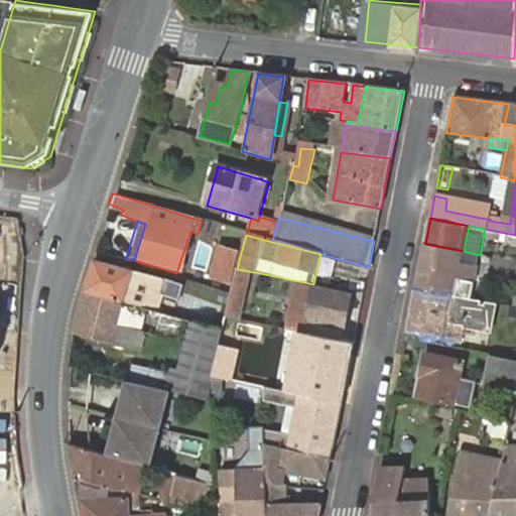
[(456,295),(471,298),(480,255),(464,251),(425,244),(417,288),(456,295)]
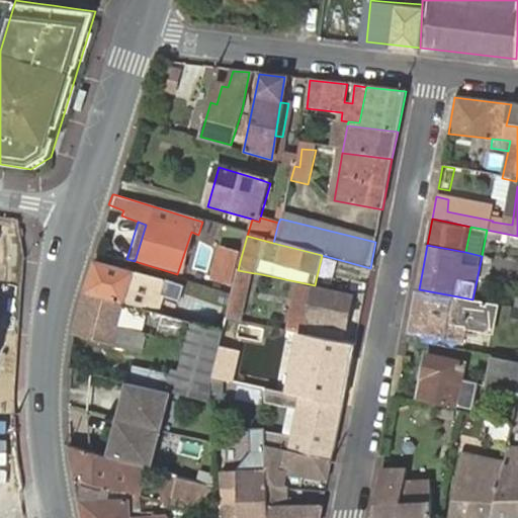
[(131,306),(142,268),(92,252),(79,291),(131,306)]
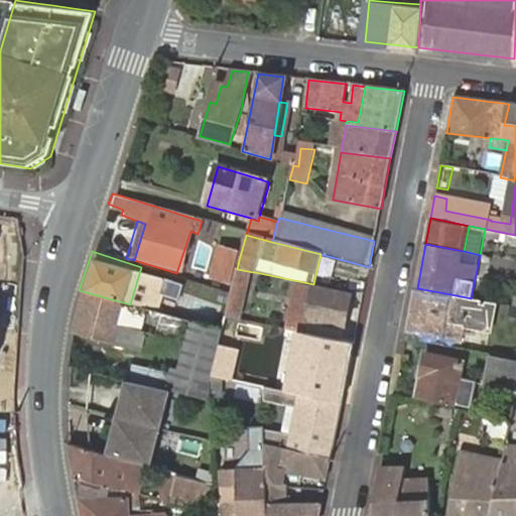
[(237,269),(239,260),(215,254),(207,278),(232,285),(237,269)]
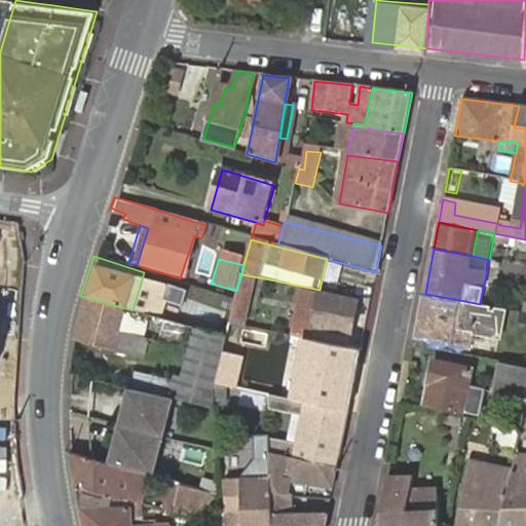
[(152,316),(164,277),(144,272),(133,310),(152,316)]
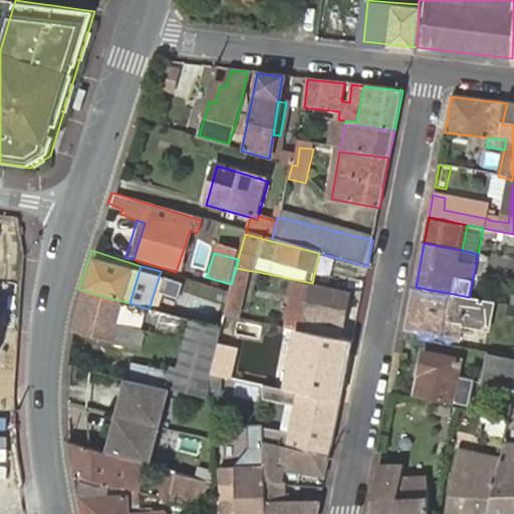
[(252,271),(236,268),(231,284),(228,292),(225,317),(239,320),(252,271)]
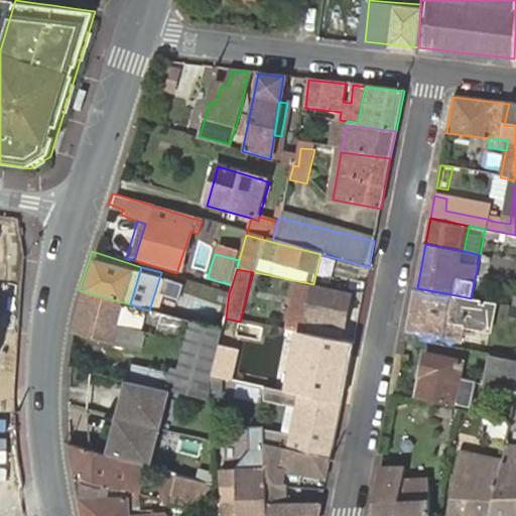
[(297,284),(288,331),(304,334),(306,321),(344,330),(352,294),(297,284)]
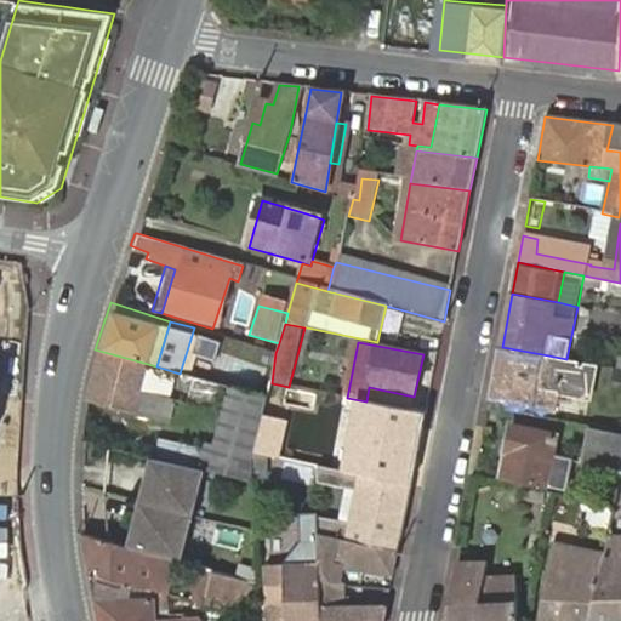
[(491,402),(554,414),(558,392),(591,398),(597,364),(567,359),(548,355),(502,347),(491,402)]
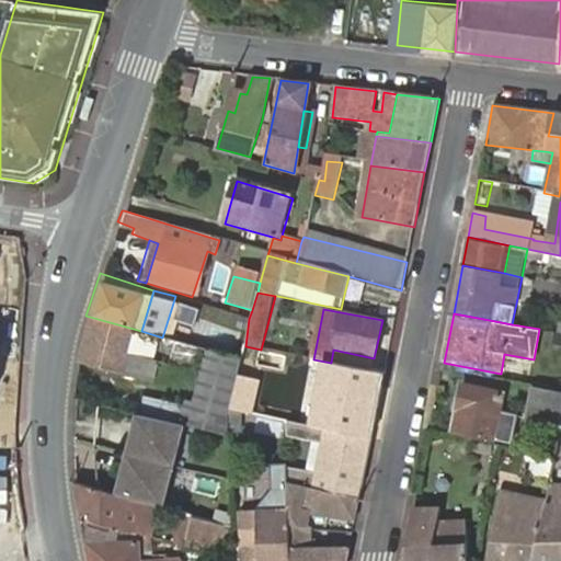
[(162,338),(141,331),(86,316),(81,361),(136,375),(151,379),(156,363),(162,338)]
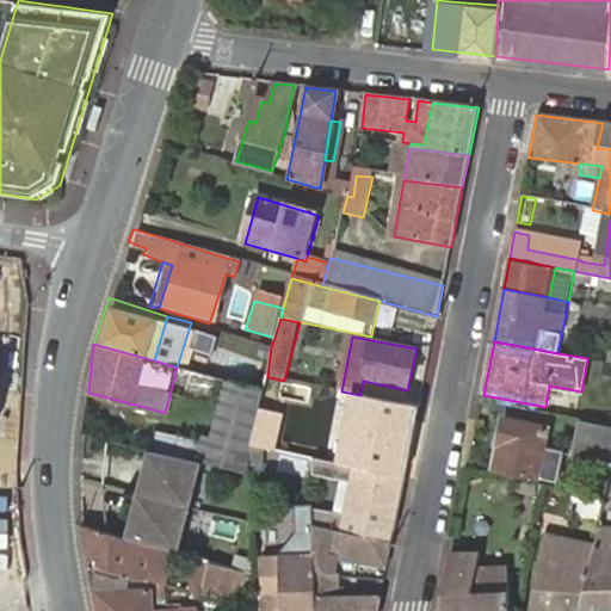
[(220,409),(227,382),(177,368),(170,395),(220,409)]
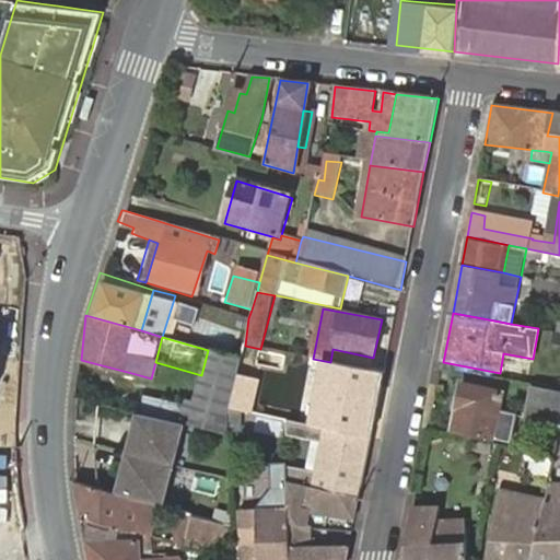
[(341,364),(371,371),(373,358),(333,349),(330,362),(341,364)]
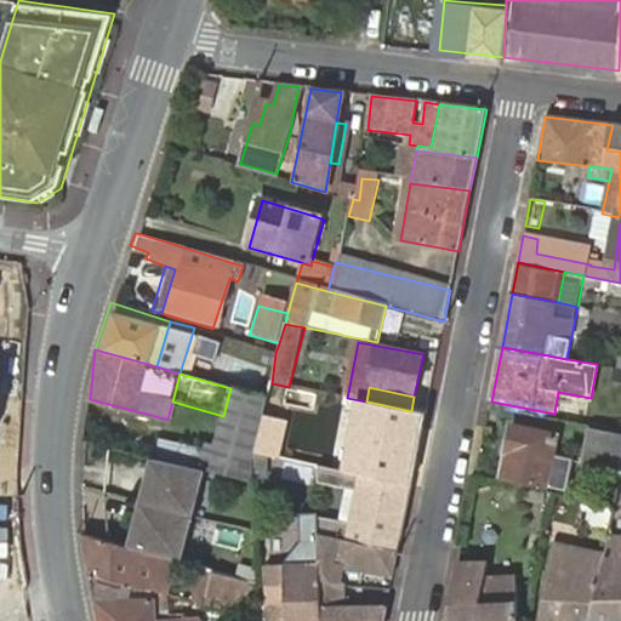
[(267,416),(269,399),(231,388),(223,416),(215,446),(215,445),(206,444),(181,439),(180,445),(161,440),(157,460),(176,463),(205,471),(262,484),(262,477),(262,456),(266,428),(267,416)]
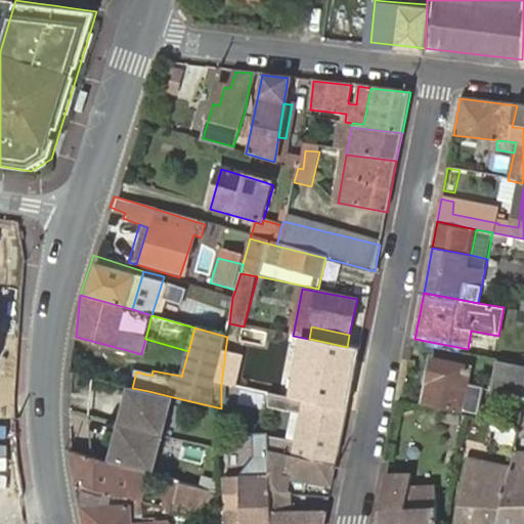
[(348,408),(359,349),(347,347),(319,341),(316,351),(328,353),(324,370),(313,367),(307,392),(303,391),(301,400),(348,408)]
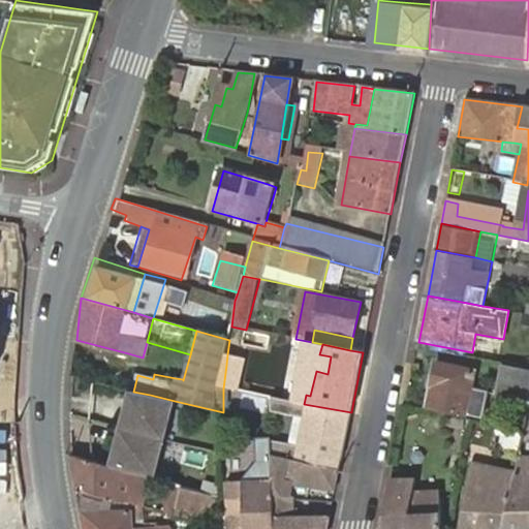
[(248,358),(227,354),(226,365),(223,389),(235,390),(236,391),(239,374),(246,374),(248,358)]
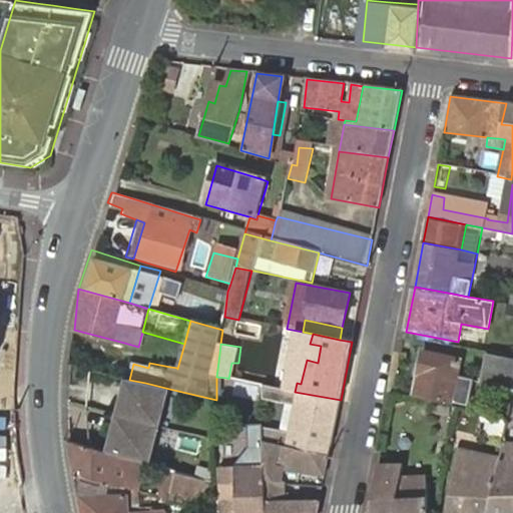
[(321,346),(310,344),(307,360),(318,363),(321,346)]
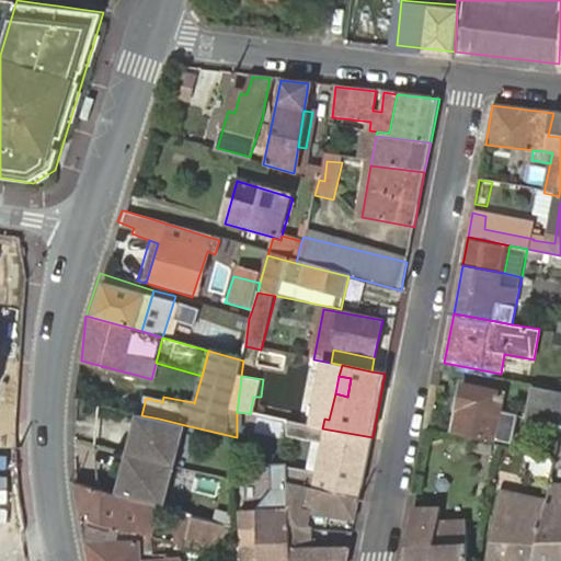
[(504,395),(465,386),(455,430),(514,444),(521,413),(502,408),(504,395)]
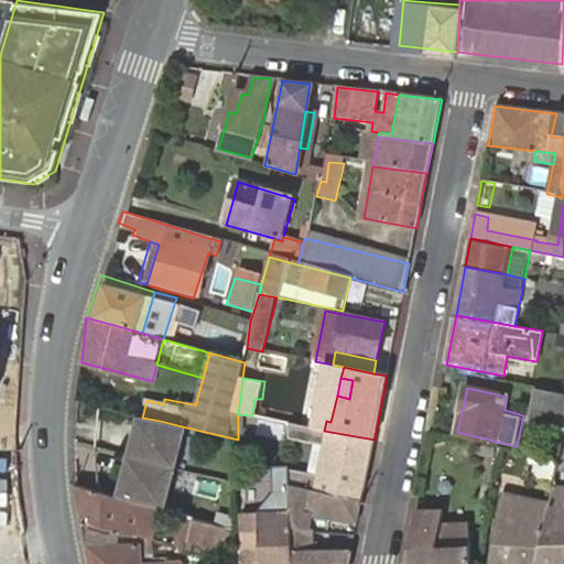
[(563,394),(553,392),(542,390),(534,422),(563,429),(563,394)]
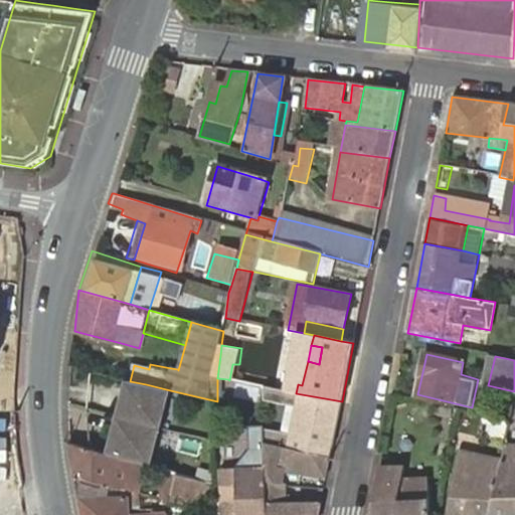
[(229,395),(228,379),(217,378),(217,395),(229,395)]
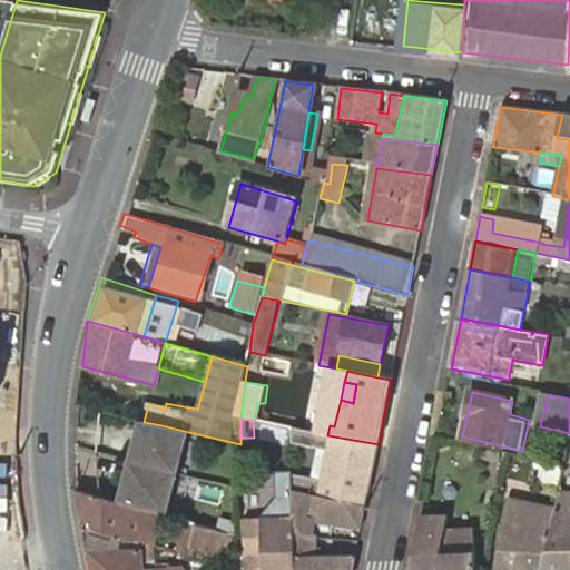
[(144,421),(121,503),(160,514),(166,516),(188,432),(161,425),(144,422),(144,421)]
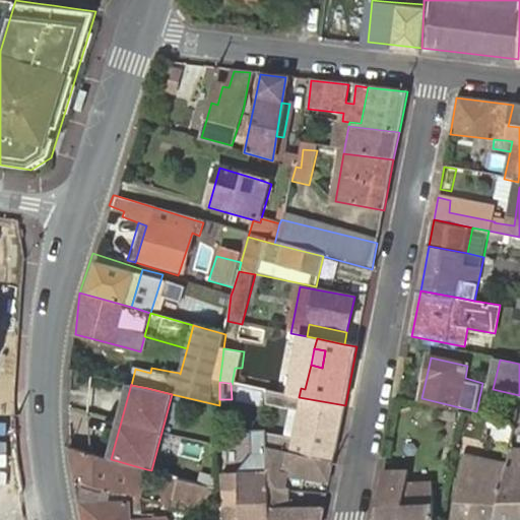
[(335,453),(345,405),(299,397),(273,392),(272,407),(296,412),(307,415),(302,451),(335,453)]
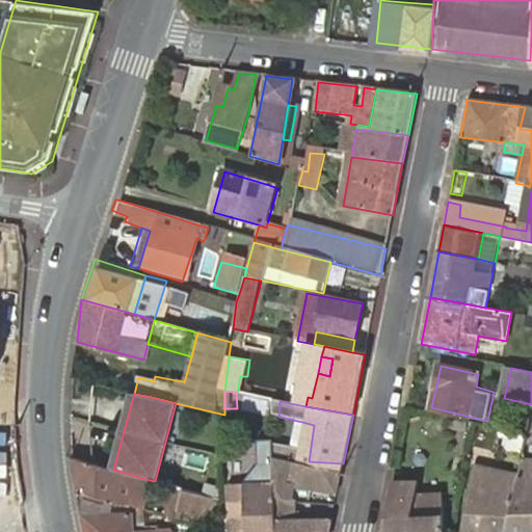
[(295,460),(309,461),(314,425),(302,422),(297,449),(295,460)]
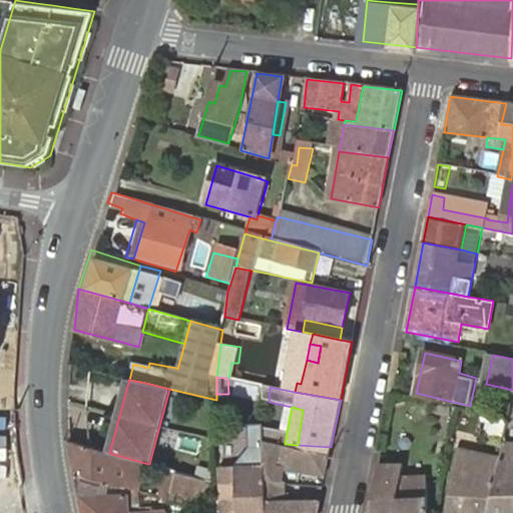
[(269,424),(251,423),(251,447),(262,447),(262,442),(269,443),(269,431),(269,424)]
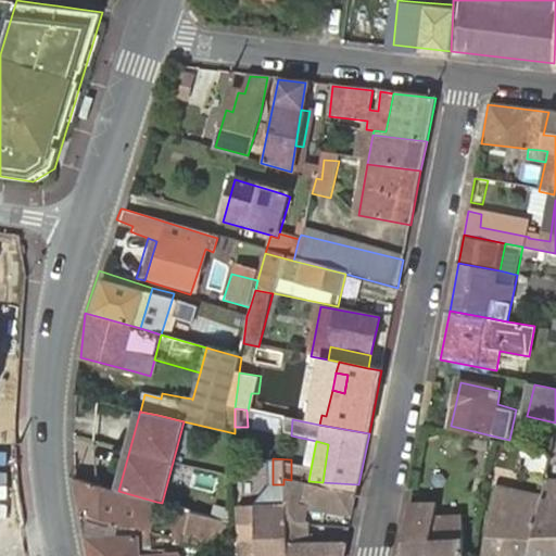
[(311,469),(291,467),(291,480),(308,481),(311,469)]
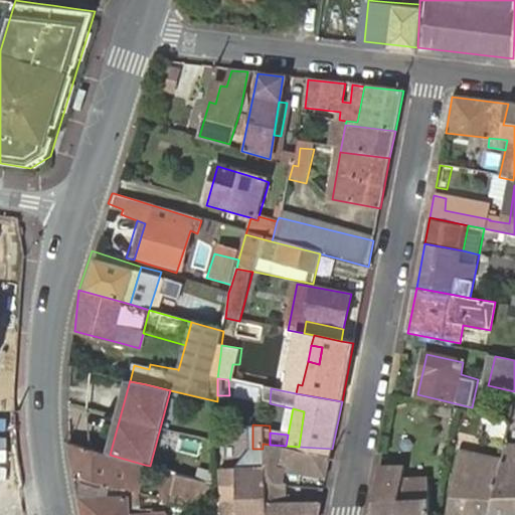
[(514,514),(514,442),(507,443),(502,456),(488,514),(514,514)]
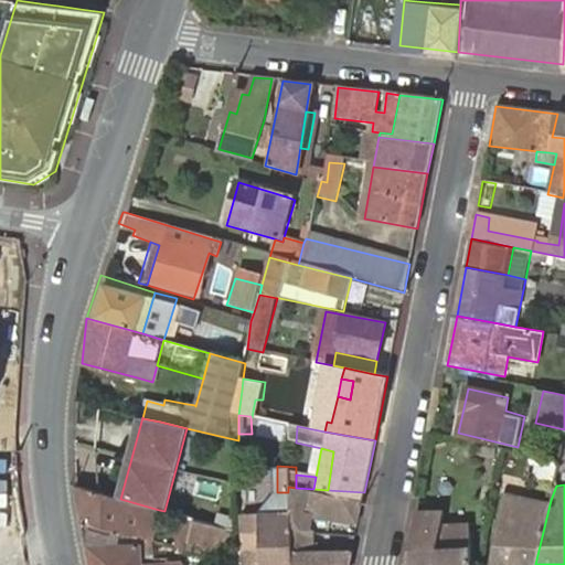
[(77,487),(84,524),(140,540),(150,542),(159,510),(120,499),(77,487)]
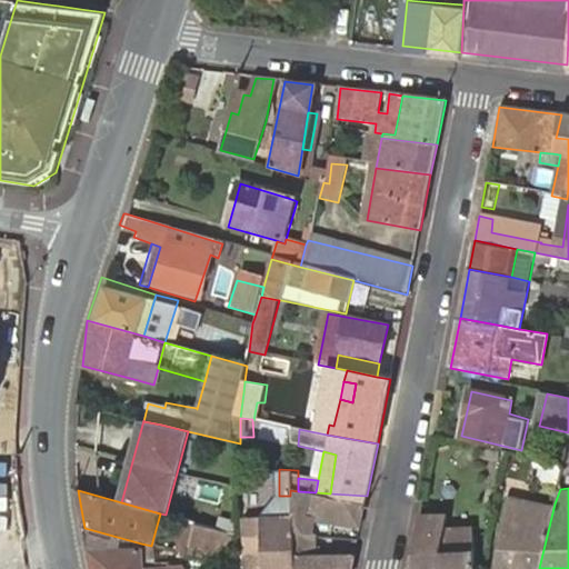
[(296,568),(297,542),(297,525),(298,491),(290,490),(290,496),(289,519),(247,520),(247,539),(247,556),(246,568),(296,568)]
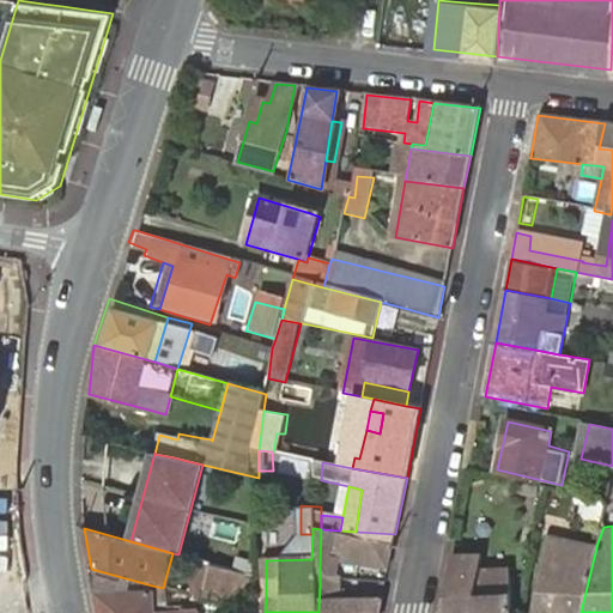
[(389,570),(395,534),(356,532),(340,530),(321,529),(320,565),(341,566),(387,570),(389,570)]
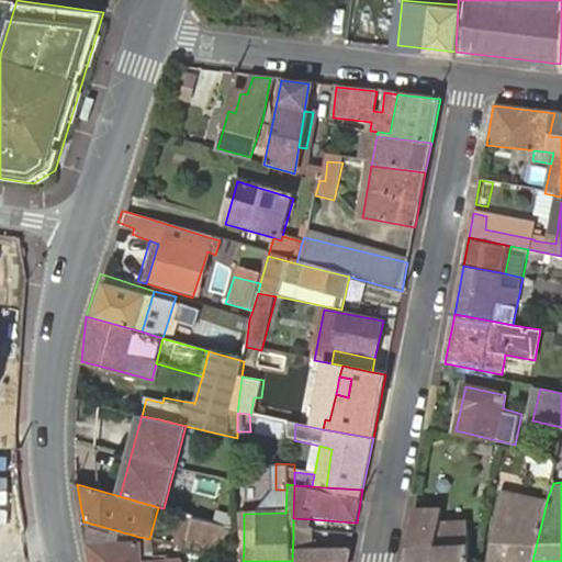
[(532,561),(548,497),(504,489),(492,561),(532,561)]
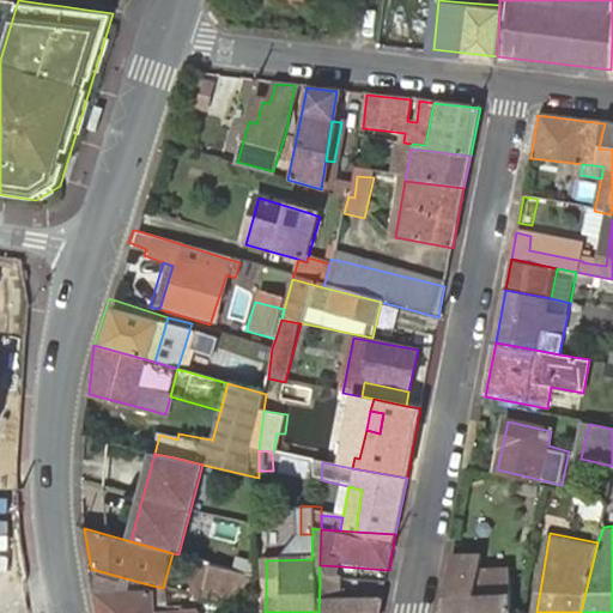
[(490,558),(456,558),(447,612),(517,612),(515,572),(491,572),(490,558)]
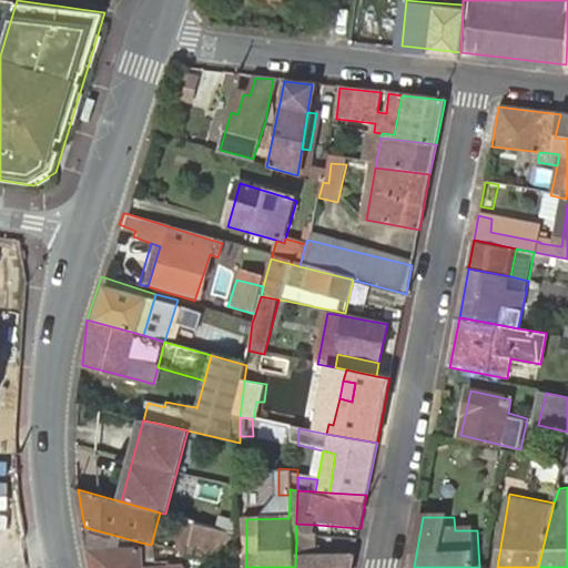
[(175,551),(186,554),(195,523),(183,519),(175,551)]
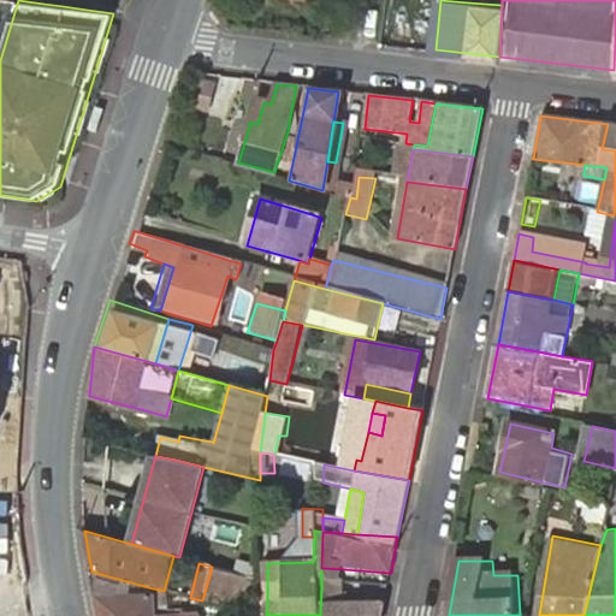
[(247,612),(255,579),(242,574),(212,567),(202,600),(247,612)]
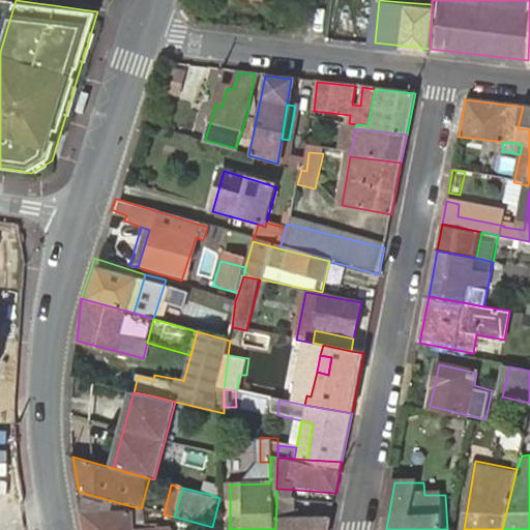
[(334,493),(295,490),(294,499),(333,502),(334,493)]
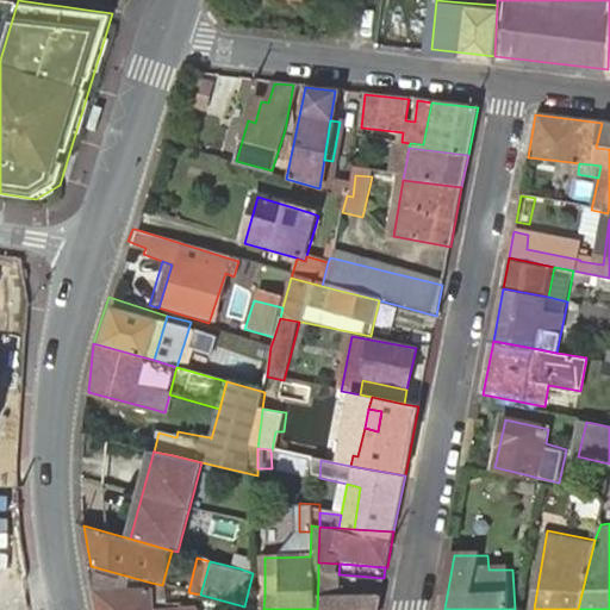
[(98,609),(193,609),(194,607),(161,603),(161,597),(150,591),(151,583),(91,566),(98,609)]
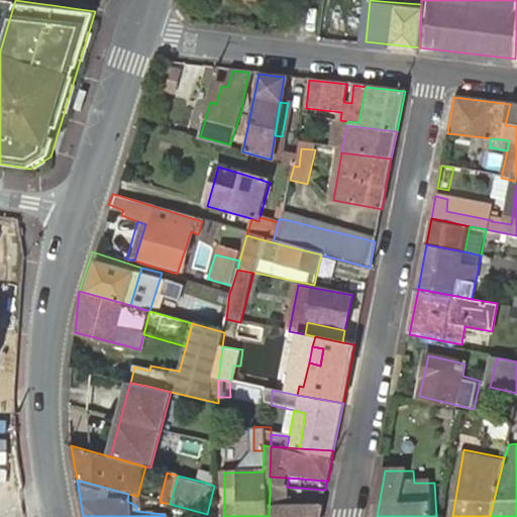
[(320,516),(323,507),(277,506),(276,494),(270,493),(269,516),(320,516)]
